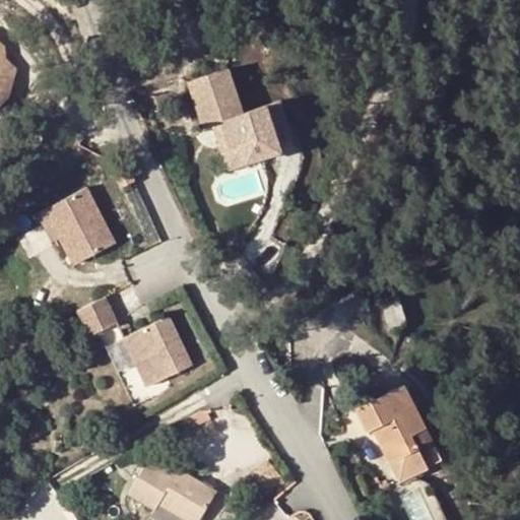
[(0,102),(7,93),(1,88),(15,71),(2,61),(3,58),(3,47),(0,44),(0,102)]
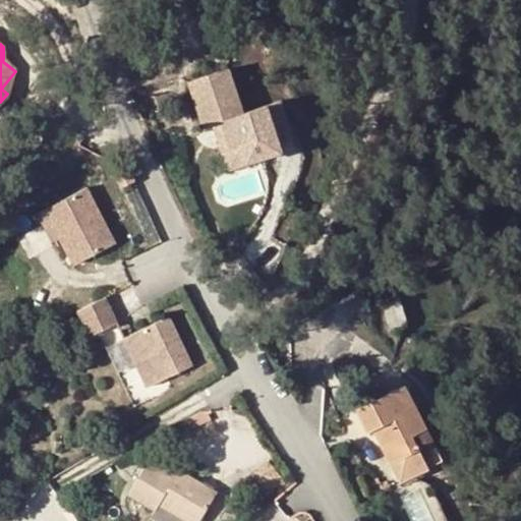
[(227,63),(187,76),(203,122),(212,119),(220,117),(229,142),(239,139),(244,158),(279,146),(274,129),(288,124),(279,96),(241,108),(227,63)]
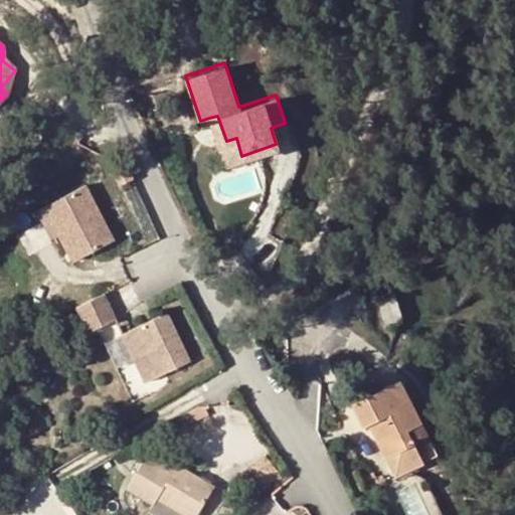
[(1,88),(7,93),(15,70),(1,88)]
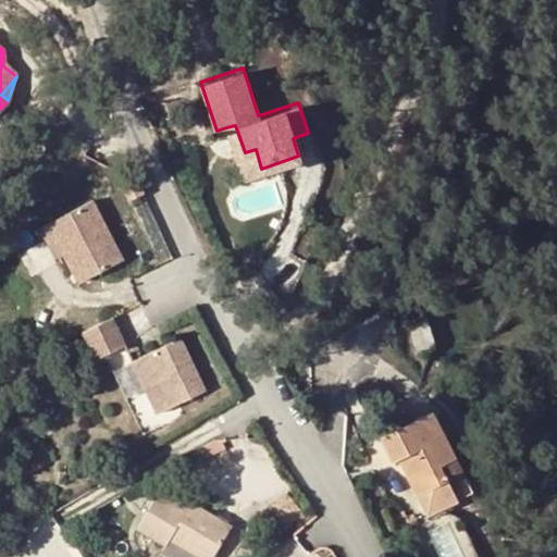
[(235,125),(226,127),(243,175),(261,169),(256,149),(245,152),(235,125)]
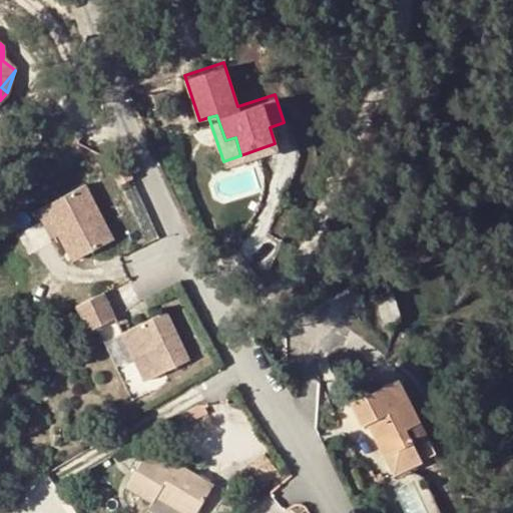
[(85,183),(45,203),(59,234),(72,260),(112,239),(85,183)]
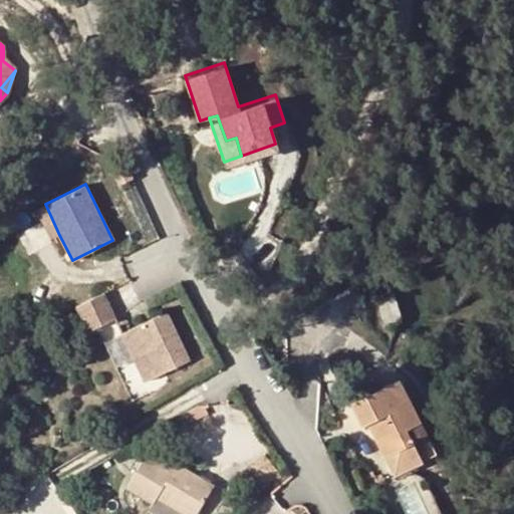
[(59,235),(45,204),(35,209),(50,240),(59,235)]
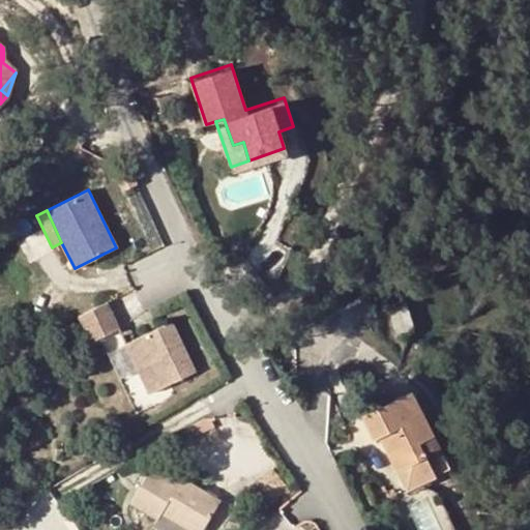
[(97,307),(78,317),(90,344),(118,330),(106,302),(97,307)]
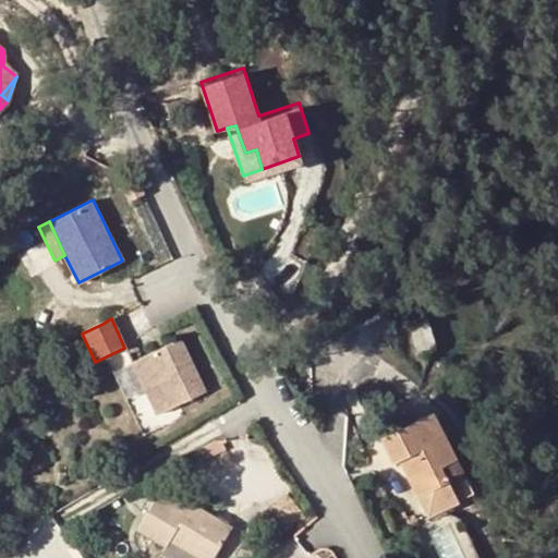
[(423,320),(410,324),(416,347),(429,343),(423,320)]
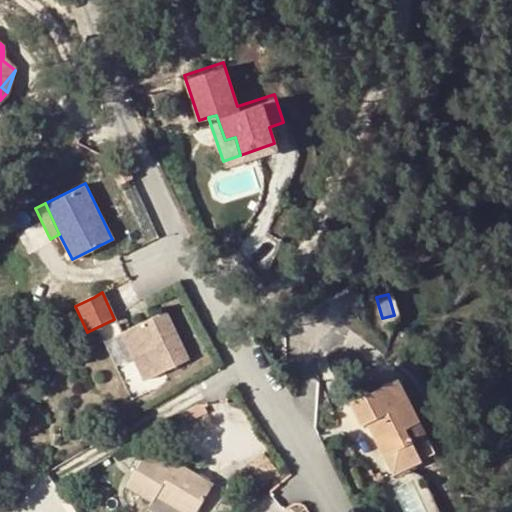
[(120,331),(144,382),(188,360),(170,322),(164,311),(161,313),(120,331)]
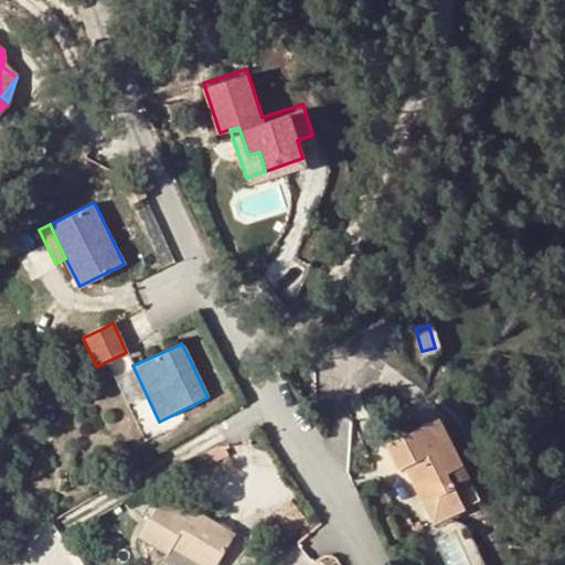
[(448,471),(462,465),(439,417),(387,441),(401,469),(406,466),(425,501),(455,487),(448,471)]
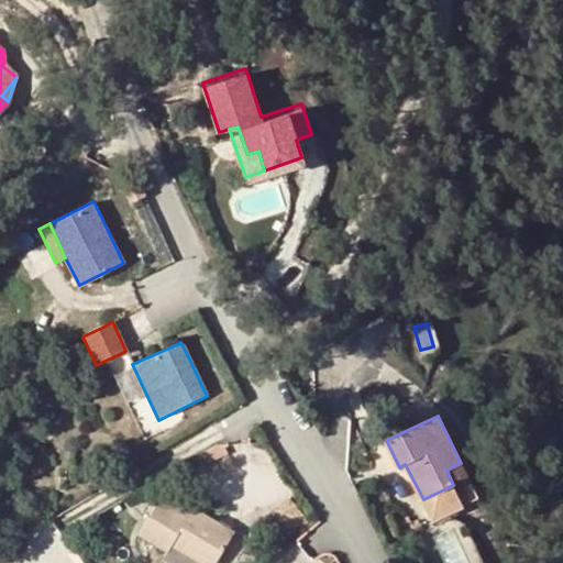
[(453,485),(423,499),(432,520),(477,497),(461,463),(446,470),(453,485)]
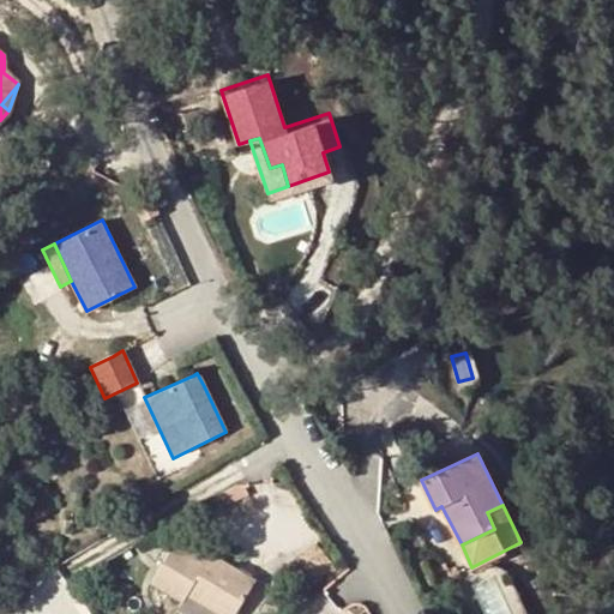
[(175,543),(152,582),(185,601),(187,597),(191,589),(232,613),(235,613),(254,582),(211,554),(206,561),(175,543)]
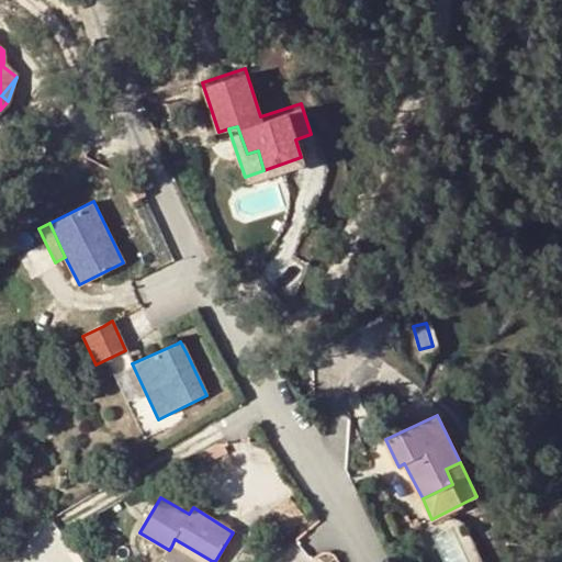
[(431,534),(442,561),(479,561),(462,520),(431,534)]
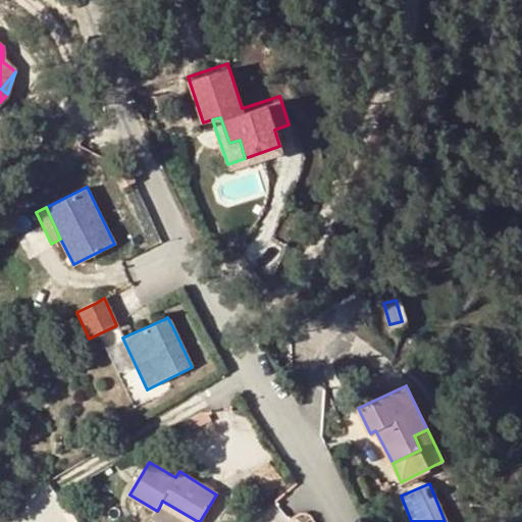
[(197,521),(162,501),(159,508),(184,521),(197,521)]
